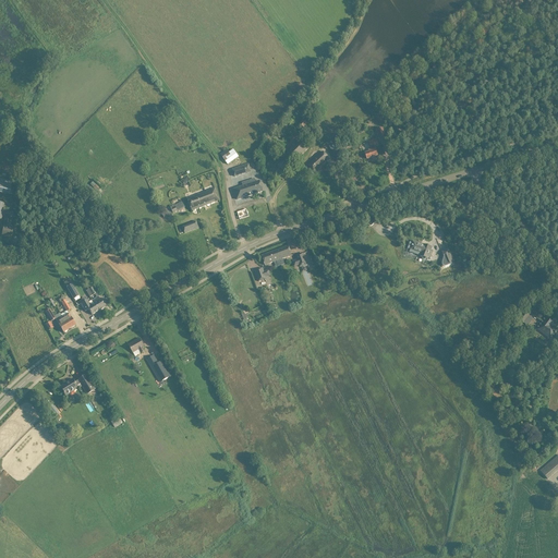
[(304,128),(310,120),(305,117),(299,124),(304,128)]
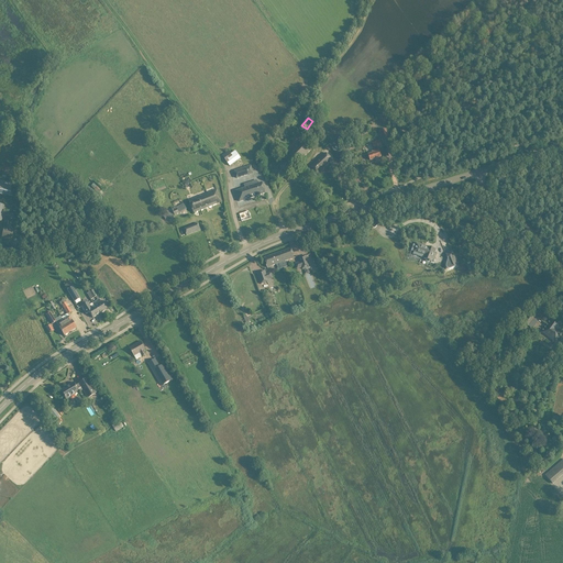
[(386,129),(379,131),(383,140),(389,138),(386,129)]
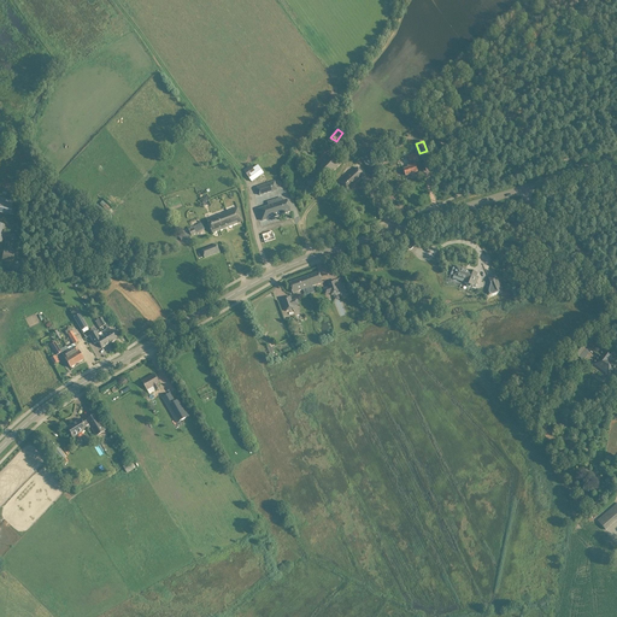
[(418,160),(417,156),(416,153),(412,154),(412,156),(409,157),(411,165),(407,166),(409,168),(404,169),(406,176),(418,172),(415,162),(418,160)]
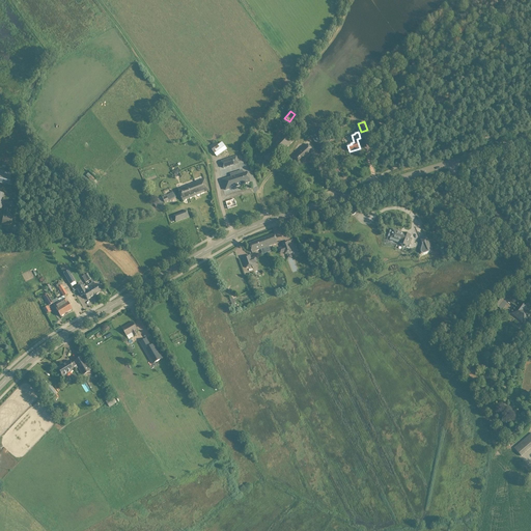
[(217,157),(227,148),(222,142),(219,144),(217,142),(210,146),(217,157)]
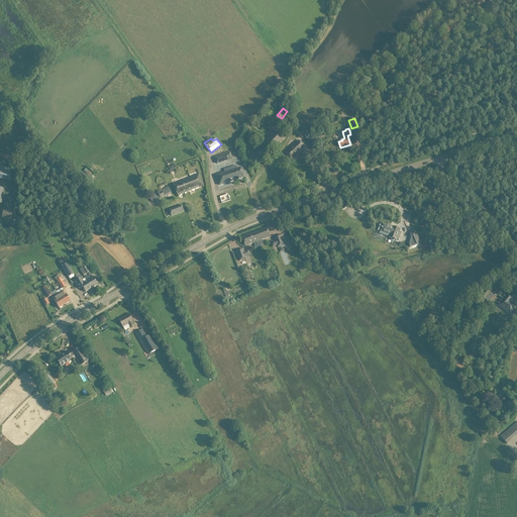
[(307,144),(313,150),(318,145),(312,139),(307,144)]
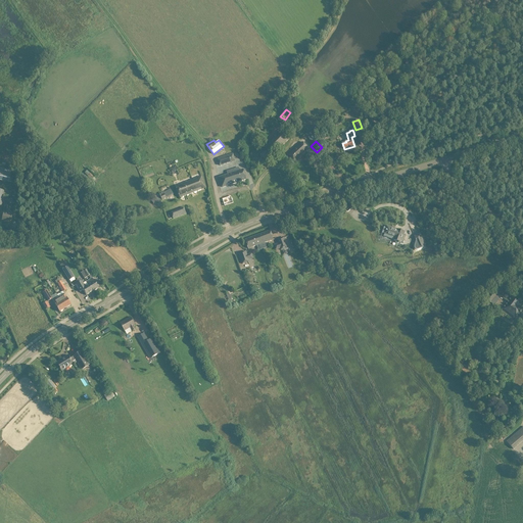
[(308,148),(306,146),(302,142),(289,155),(294,161),(308,148)]
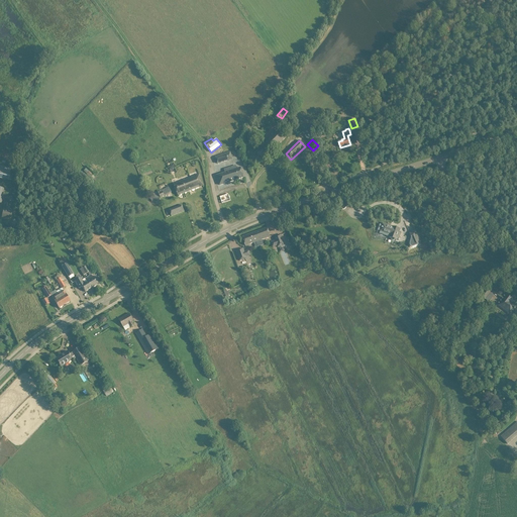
[(230,152),(215,157),(217,164),(228,160),(227,158),(228,158),(228,157),(231,156),(231,158),(232,158),(230,152)]
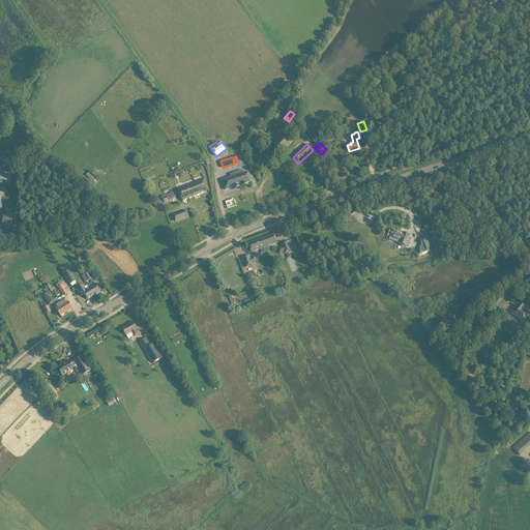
[(0,182),(8,184),(11,172),(3,170),(0,169),(0,182)]
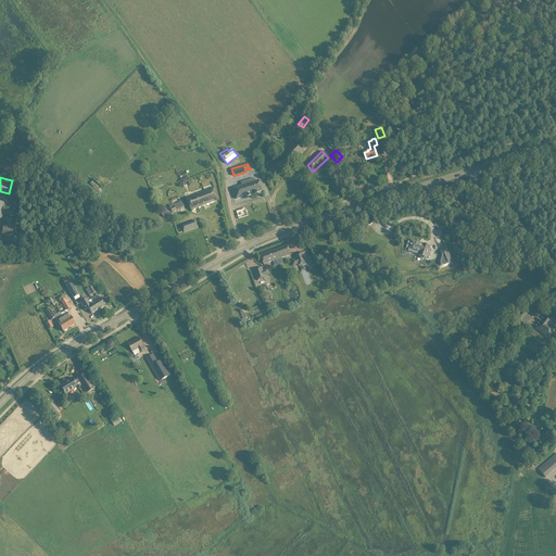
[(255,181),(249,184),(248,179),(240,181),(242,186),(234,189),(237,199),(263,190),(260,180),(255,181)]
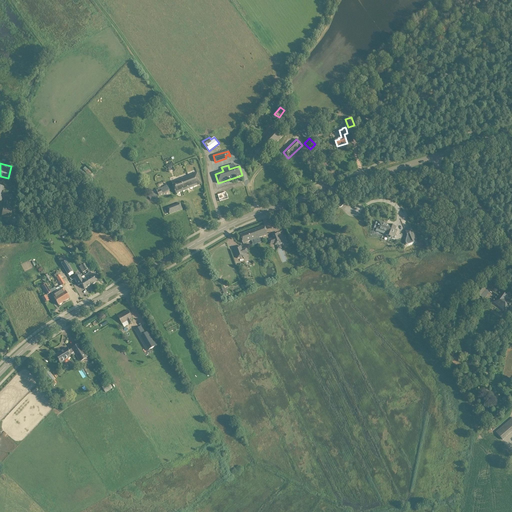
[(202,184),(197,173),(172,182),(175,189),(176,194),(202,184)]
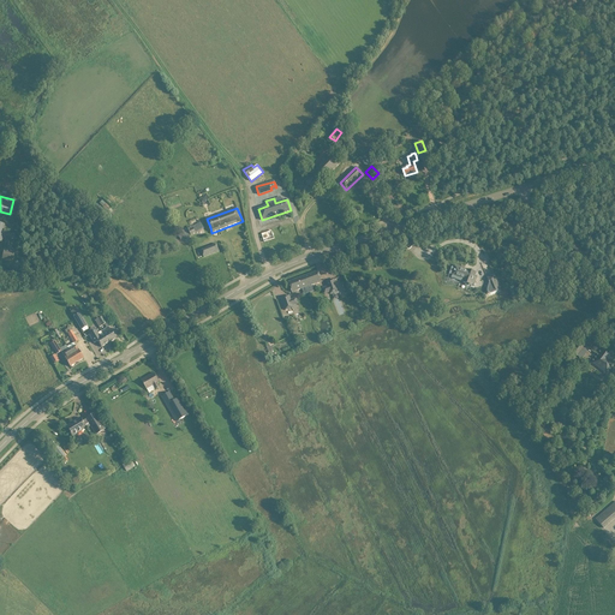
[(187,228),(177,233),(180,240),(204,230),(201,222),(187,228)]
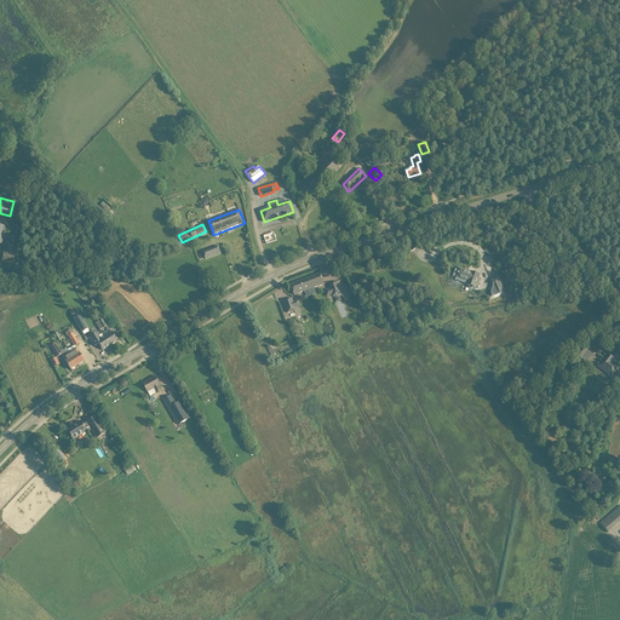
[(264,235),(268,245),(279,241),(276,231),(264,235)]
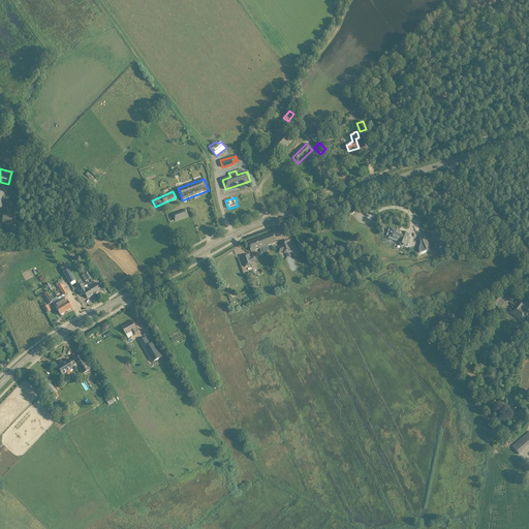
[(3,217),(2,222),(5,223),(6,222),(11,223),(11,222),(12,221),(13,218),(12,218),(12,217),(13,211),(8,210),(4,209),(3,215),(3,217)]
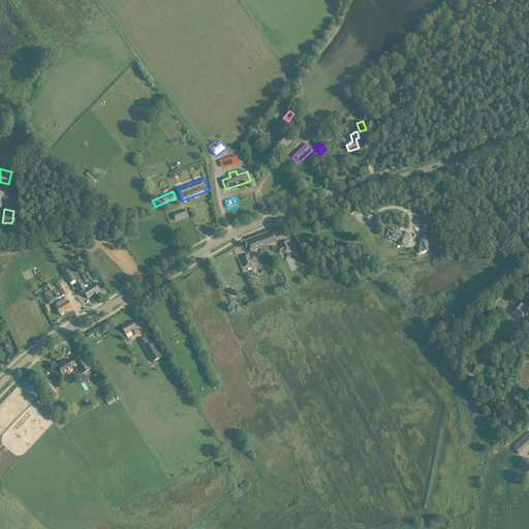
[(188,216),(186,210),(173,215),(175,221),(188,216)]
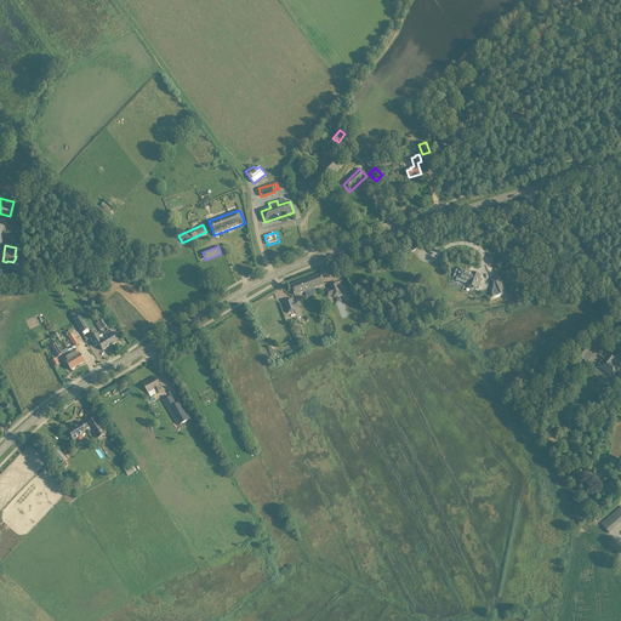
[(462,269),(460,269),(457,278),(456,280),(468,285),(469,285),(469,286),(469,288),(469,289),(471,289),(472,289),(472,290),(473,289),(474,289),(474,288),(476,288),(478,281),(480,275),(473,273),(472,273),(463,271),(463,269),(462,269)]
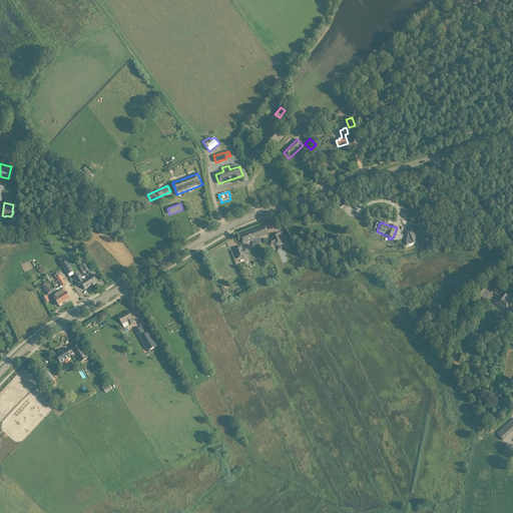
[(240,235),(242,239),(243,243),(269,234),(266,226),(240,235)]
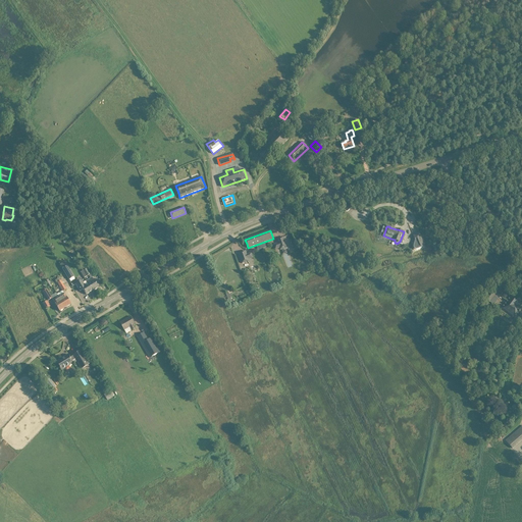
[(413,236),(409,239),(414,250),(415,249),(416,250),(417,250),(418,250),(422,248),(422,247),(425,246),(419,233),(413,236)]
